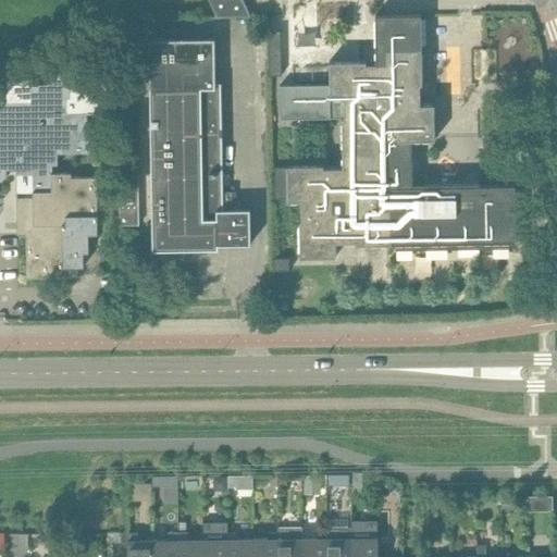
[(250,16),(242,0),(208,0),(217,17),(250,16)]
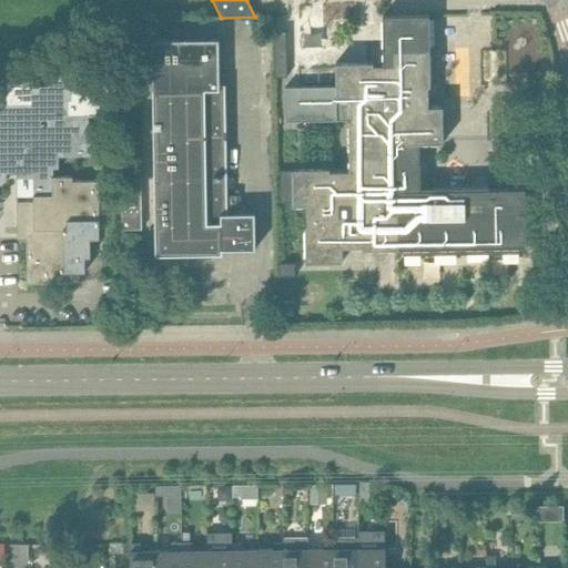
[(305,225),(305,262),(342,262),(342,246),(362,246),(362,250),(403,249),(403,255),(404,255),(404,254),(456,253),(456,247),(466,247),(466,253),(518,252),(518,253),(519,253),(519,246),(526,246),(525,189),(489,189),(489,185),(421,186),(419,143),(443,143),(443,105),(428,107),(428,85),(430,85),(428,14),(382,16),(383,64),(373,64),(373,62),(335,62),(335,85),(285,87),(285,121),(348,120),(350,170),(330,171),(330,168),(292,169),(292,170),(280,170),(280,202),(292,202),(292,205),(306,205),(307,225),(305,225)]
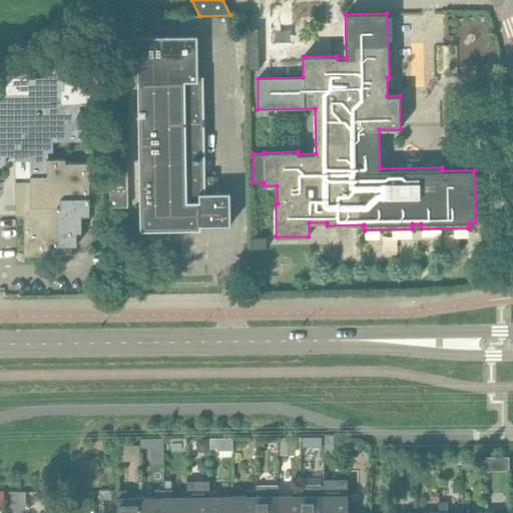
[(259,28),(246,28),(247,69),(248,69),(260,69),(259,28)]
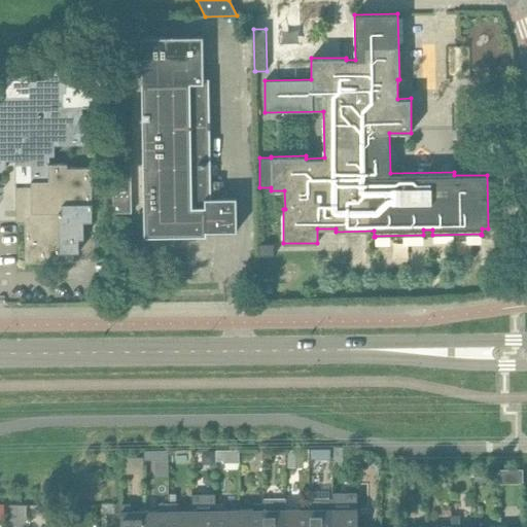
[(218,169),(210,170),(209,82),(204,82),(203,40),(140,41),(144,237),(206,236),(206,232),(237,231),(236,201),(219,202),(219,180),(218,180),(218,169)]
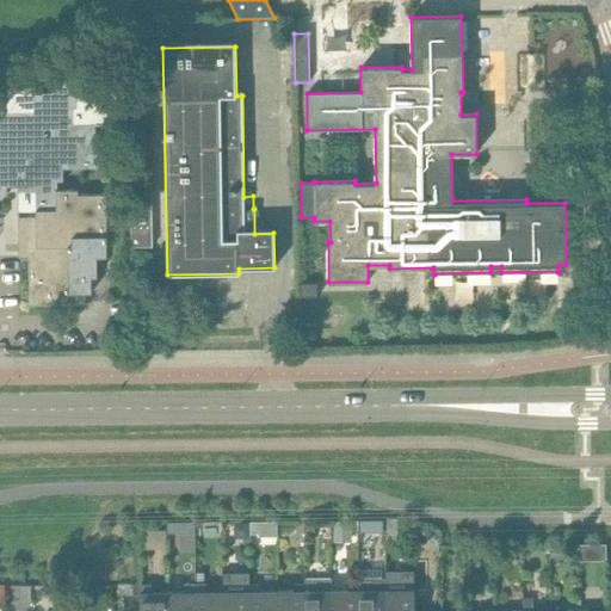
[(85,304),(85,291),(91,291),(91,276),(97,276),(97,255),(106,255),(106,198),(92,198),(92,193),(78,193),(78,189),(57,190),(57,181),(62,181),(62,168),(93,168),(102,160),(102,141),(96,141),(96,125),(124,125),(124,86),(115,78),(93,78),(93,81),(66,81),(66,78),(50,78),(50,92),(35,93),(35,87),(6,87),(6,100),(0,100),(0,199),(1,199),(6,195),(6,181),(17,181),(18,240),(28,240),(29,306),(85,304)]
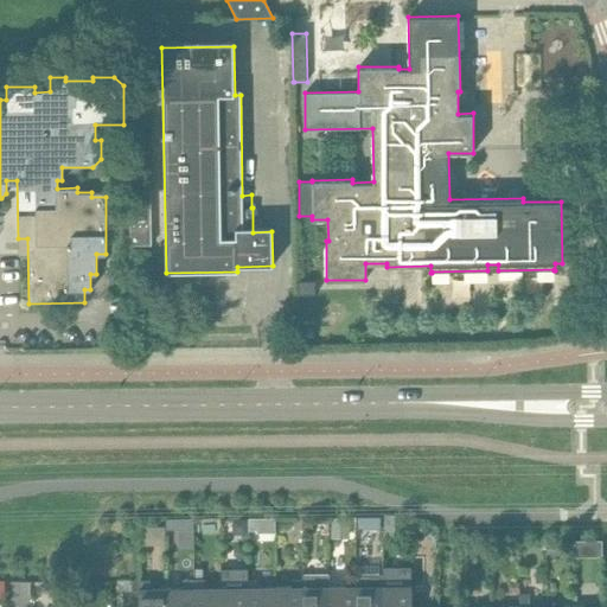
[(129,189),(129,246),(151,246),(151,189),(129,189)]
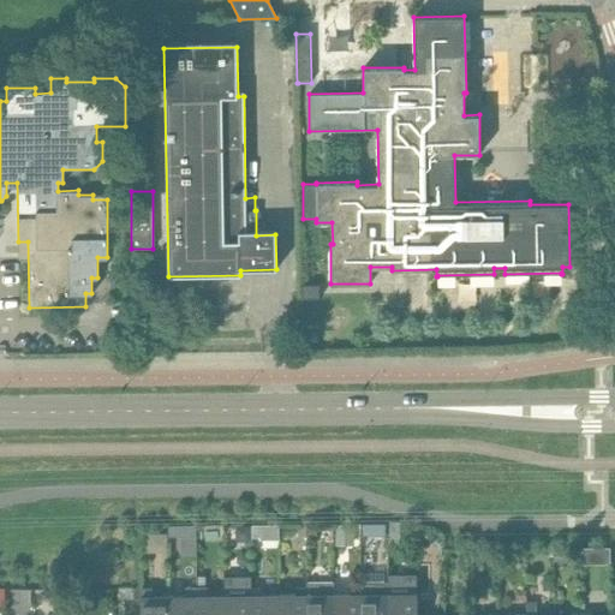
[(320,285),(302,285),(302,299),(320,298),(320,296),(320,287),(320,285)]
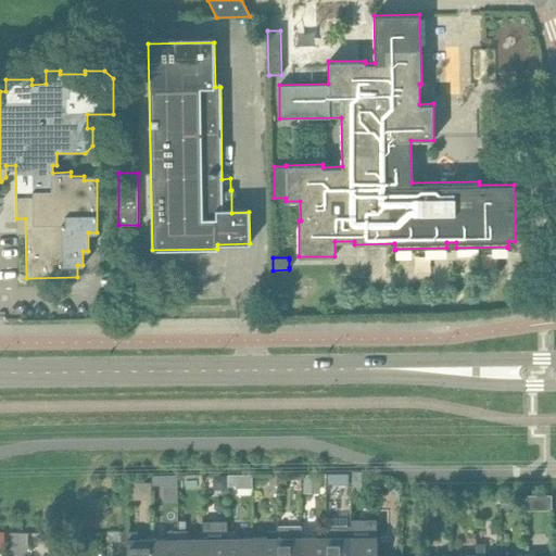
[(163,481),(176,481),(176,477),(176,472),(151,472),(151,477),(151,481),(163,481)]
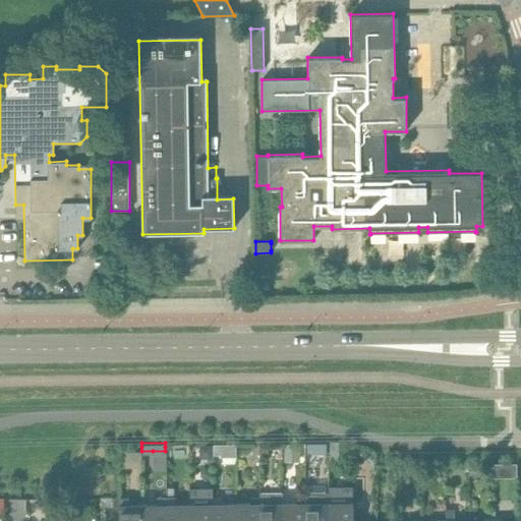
[(327,444),(307,444),(307,453),(327,453),(327,444)]
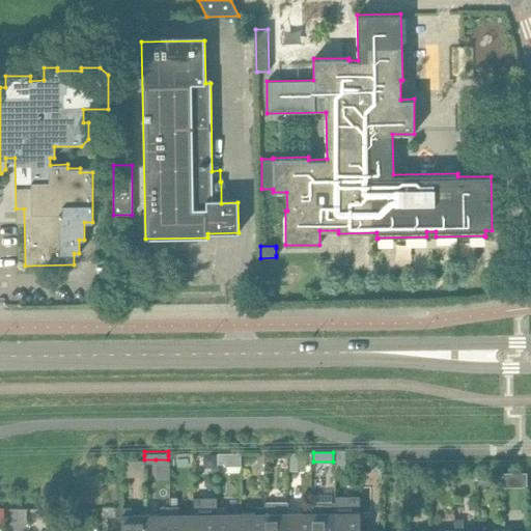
[(217,454),(204,454),(205,467),(218,467),(217,454)]
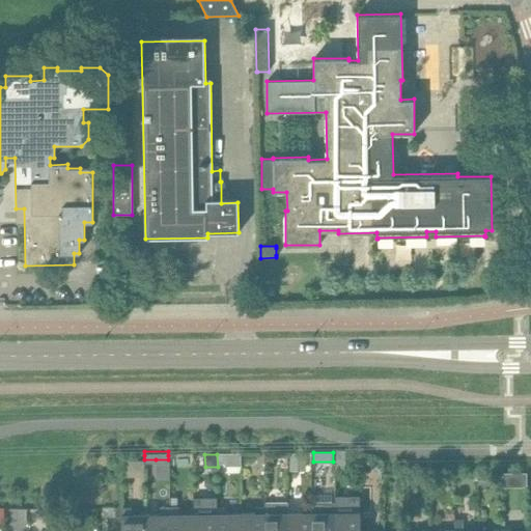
[(306,456),(292,456),(292,470),(306,470),(306,456)]
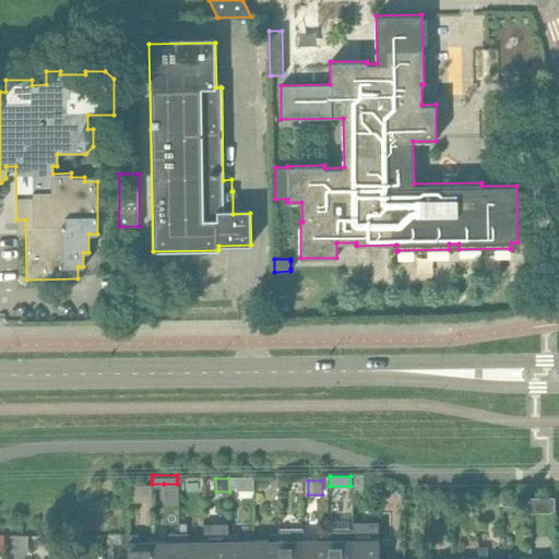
[(506,500),(506,511),(516,511),(516,500),(506,500)]
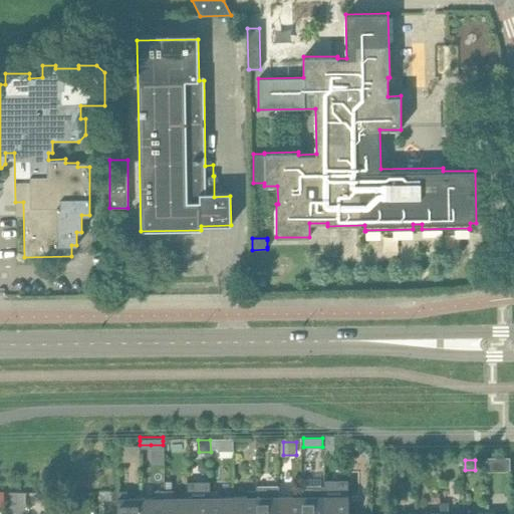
[(440,462),(436,462),(436,470),(440,470),(444,470),(444,462),(440,462)]
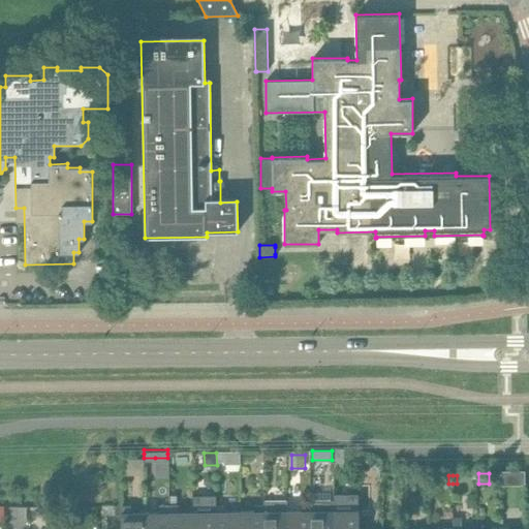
[(525,475),(500,475),(500,489),(525,489),(525,475)]
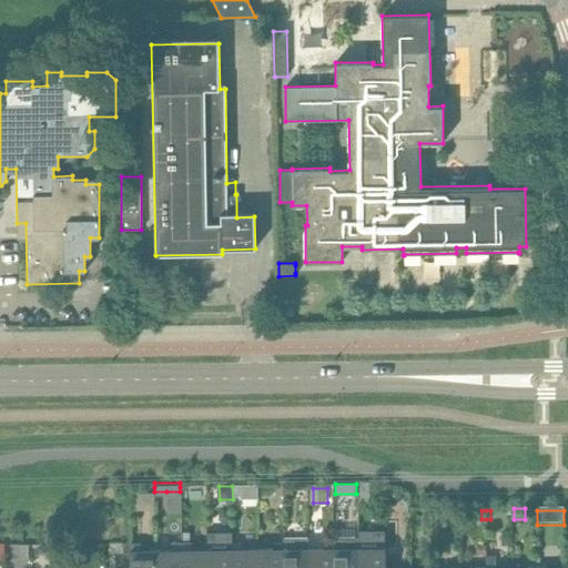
[(384,567),(385,530),(358,530),(358,537),(358,567),(384,567)]
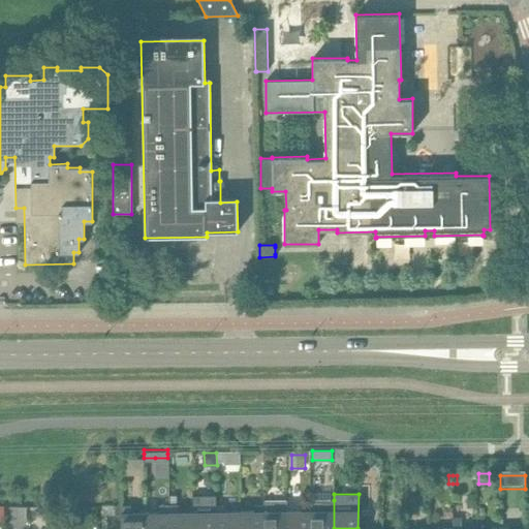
[(311,505),(310,528),(334,528),(334,500),(311,501),(311,505)]
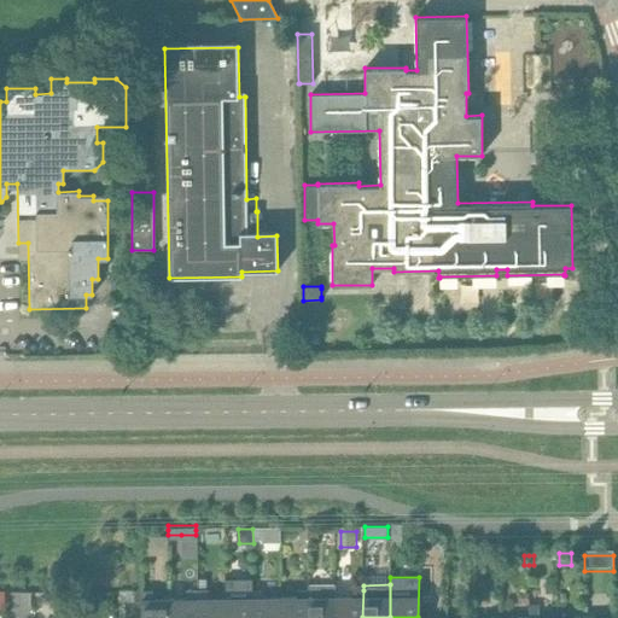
[(308,590),(307,617),(334,617),(336,598),(336,586),(308,586),(308,590)]
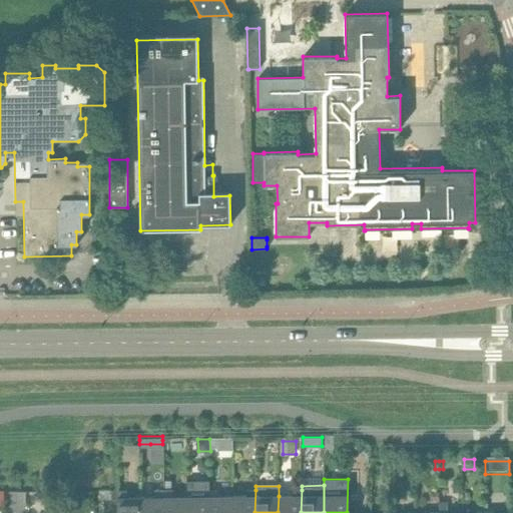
[(246,497),(232,497),(232,512),(254,512),(255,490),(246,490),(246,497)]
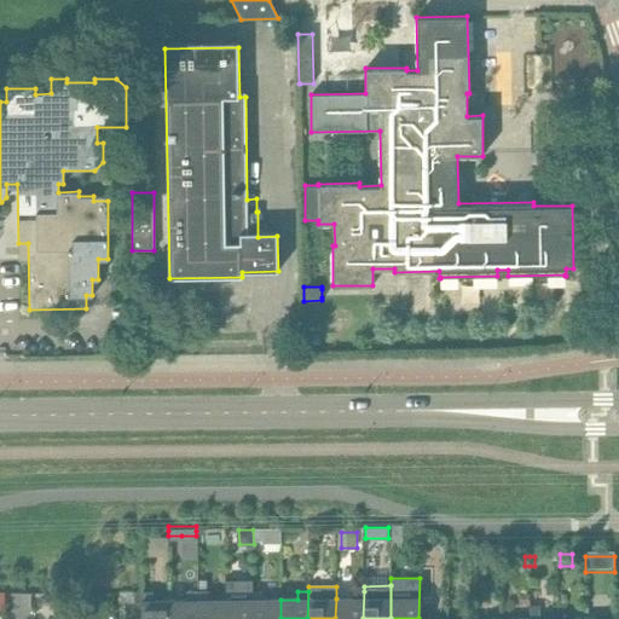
[(336,599),(335,618),(363,618),(364,591),(352,591),(352,599),(336,599)]
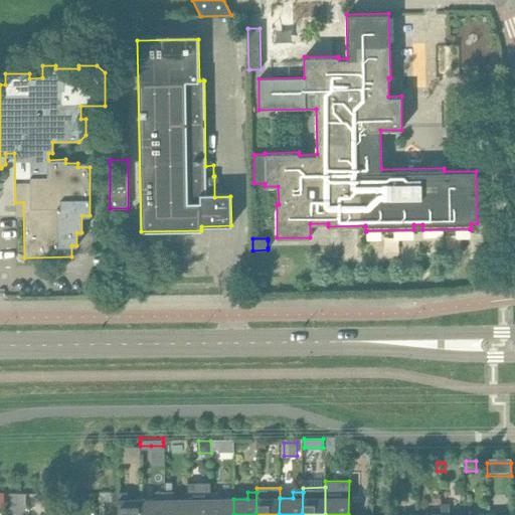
[(141,514),(164,514),(164,493),(155,494),(155,500),(141,500),(141,514)]
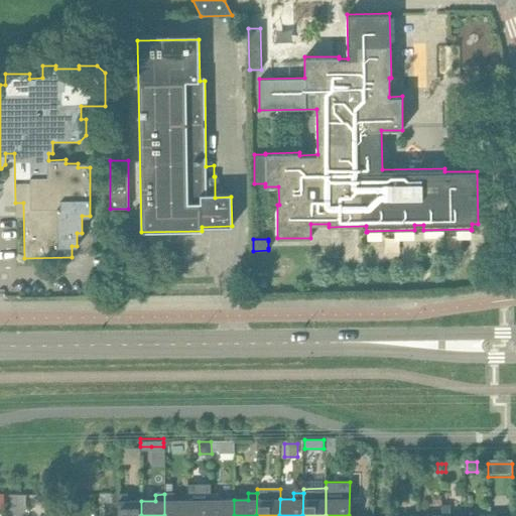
[(186,515),(186,500),(173,500),(173,494),(164,494),(164,515),(186,515)]
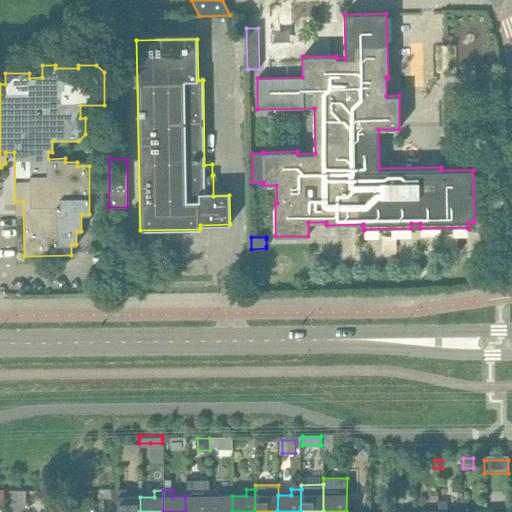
[(185,511),(209,511),(209,490),(200,490),(200,496),(185,496),(185,511)]
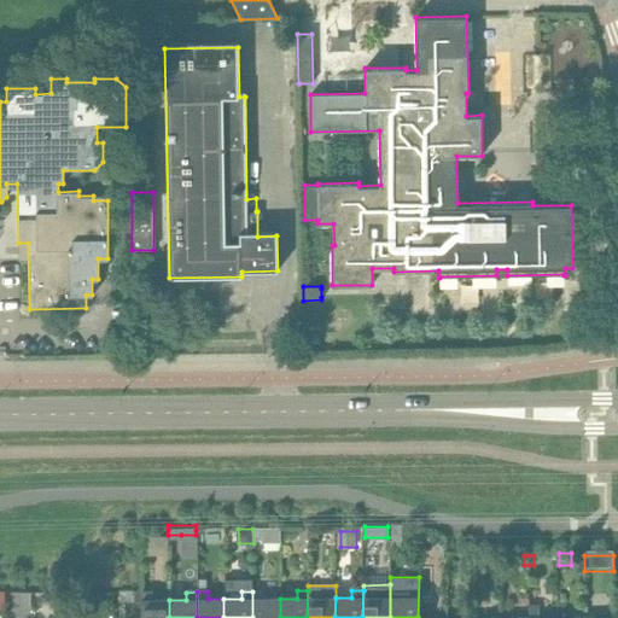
[(280,617),(280,599),(263,599),(263,592),(252,592),(252,617),(280,617)]
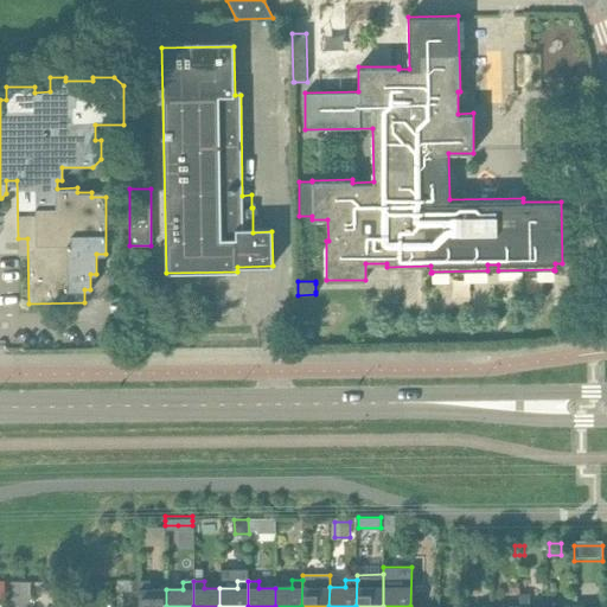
[(166,606),(166,589),(149,589),(149,582),(139,582),(138,606),(166,606)]
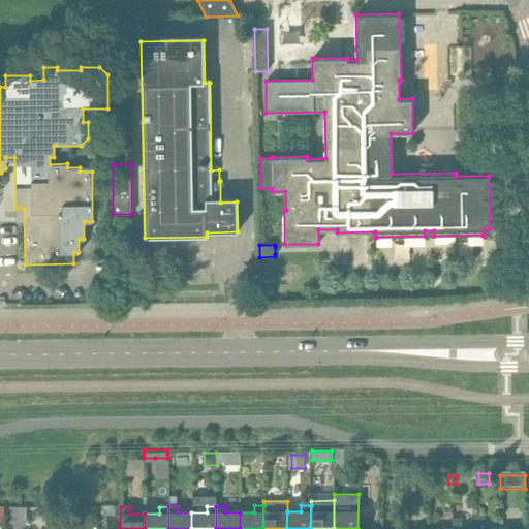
[(74,508),(74,524),(87,524),(87,508),(74,508)]
